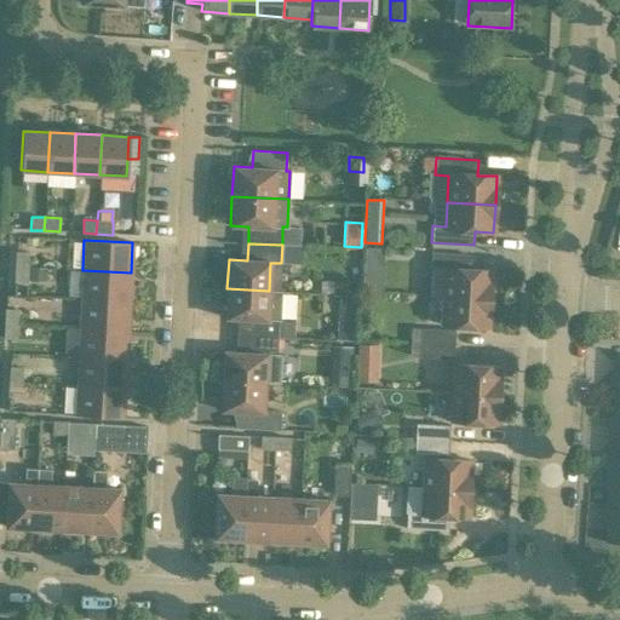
[(15,267),(28,267),(29,252),(16,251),(15,267)]
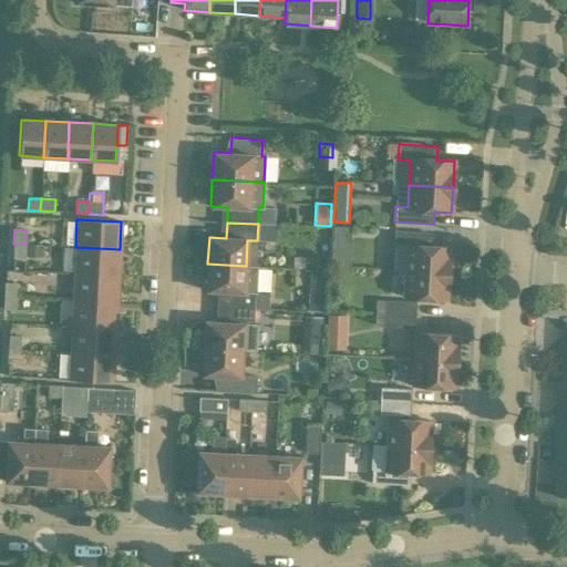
[(433,233),(394,230),(393,270),(403,271),(447,274),(450,248),(432,247),(433,233)]
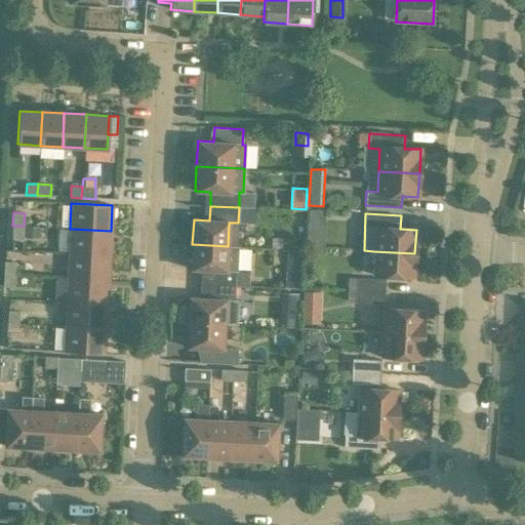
[(24,226),(12,226),(11,238),(24,239),(24,226)]
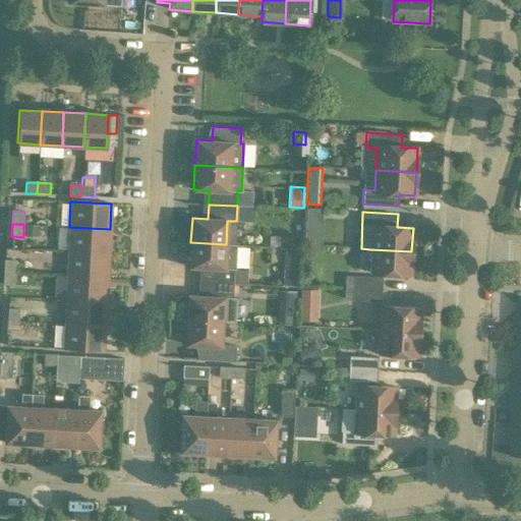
[(37,225),(25,224),(24,235),(36,236),(37,225)]
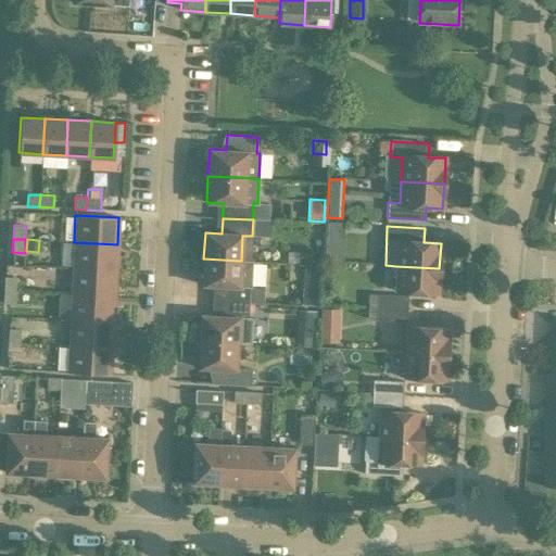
[(73,268),(116,270),(117,244),(74,242),(73,268)]
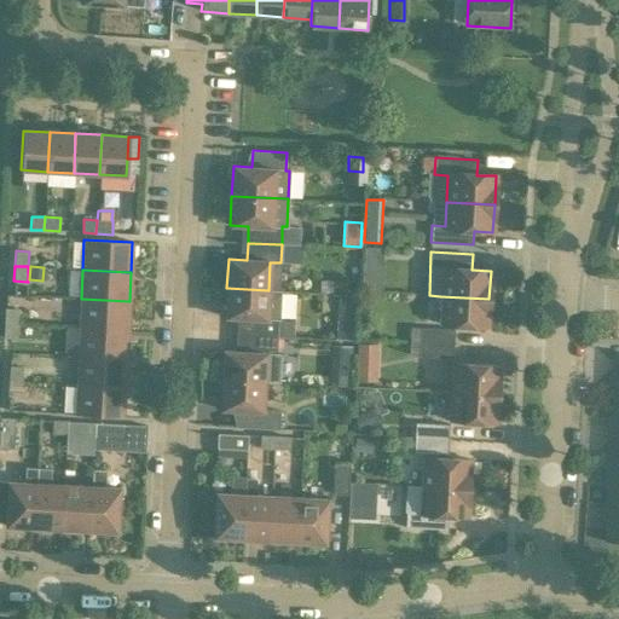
[(242,335),(276,337),(277,318),(279,319),(281,291),(268,290),(226,288),(225,318),(243,318),(242,335)]
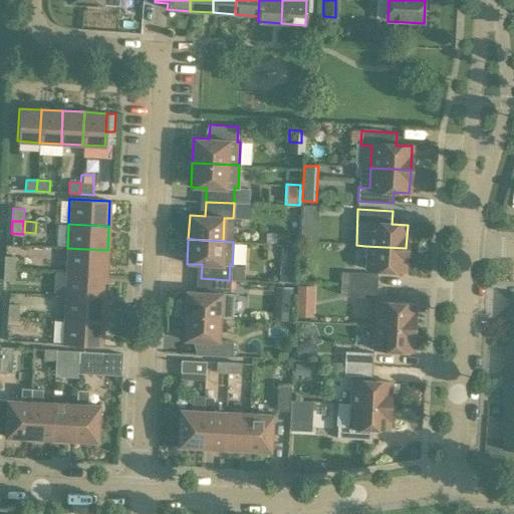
[(406,248),(365,246),(364,269),(405,272),(406,248)]
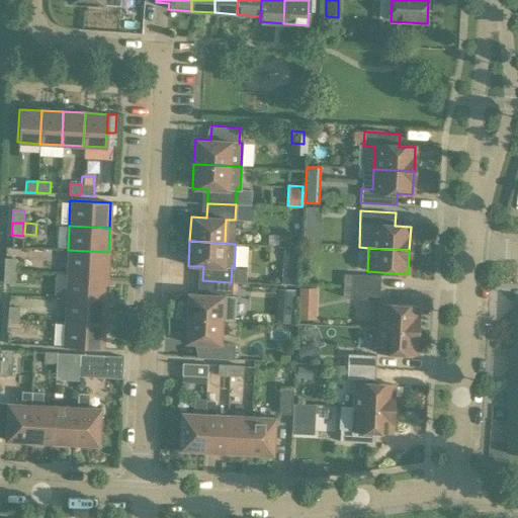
[(66,274),(106,276),(108,252),(68,250),(66,274)]
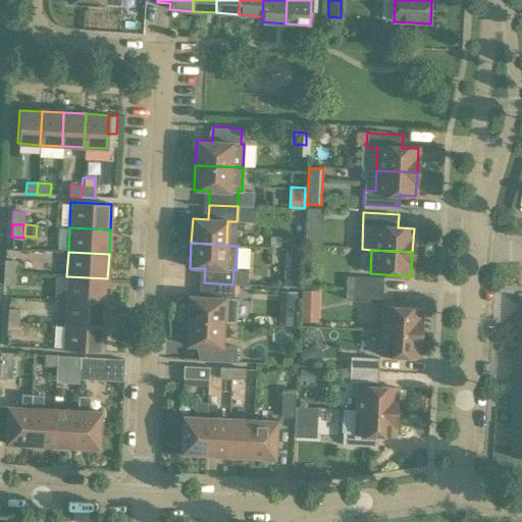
[(4,272),(14,273),(15,260),(4,260),(4,272)]
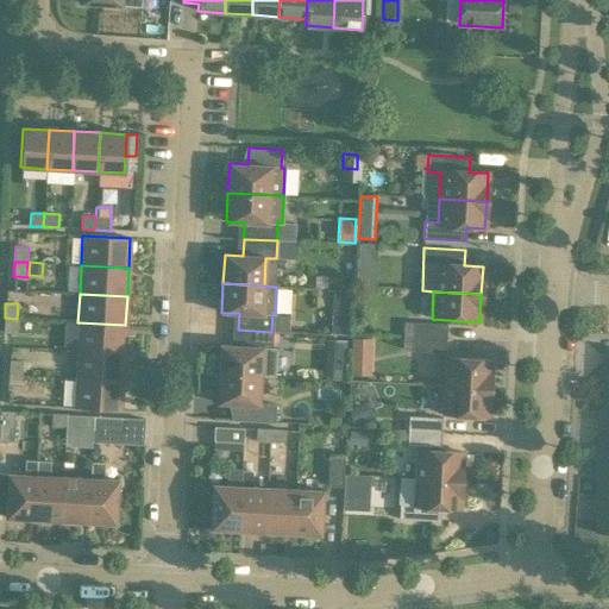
[(345,332),(346,315),(337,314),(330,321),(328,331),(345,332)]
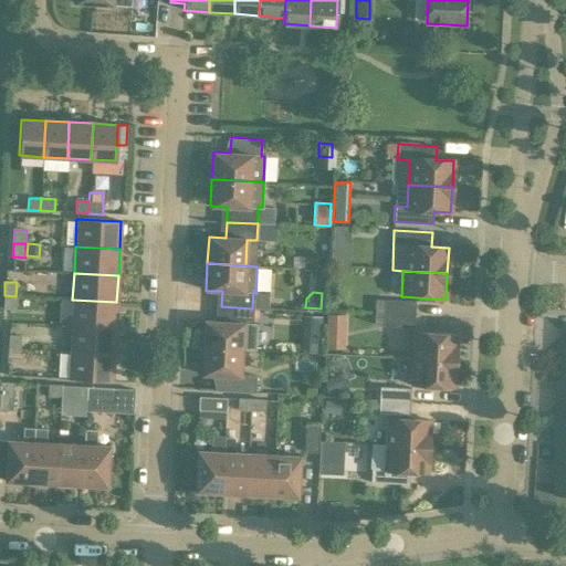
[(16,296),(4,295),(3,308),(16,308),(16,296)]
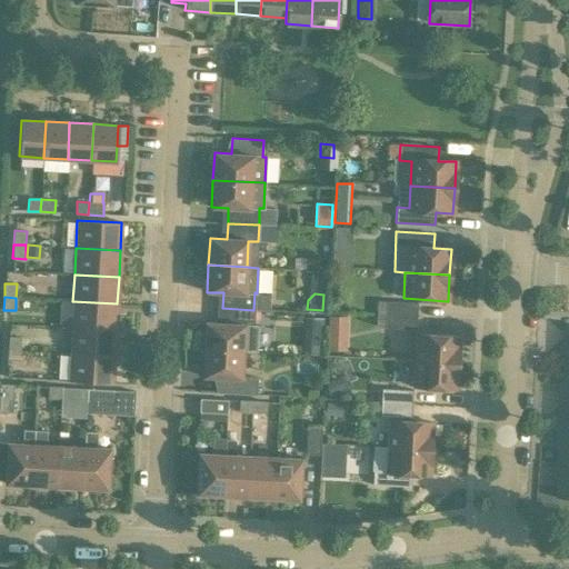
[(72,301),(71,327),(116,330),(117,303),(72,301)]
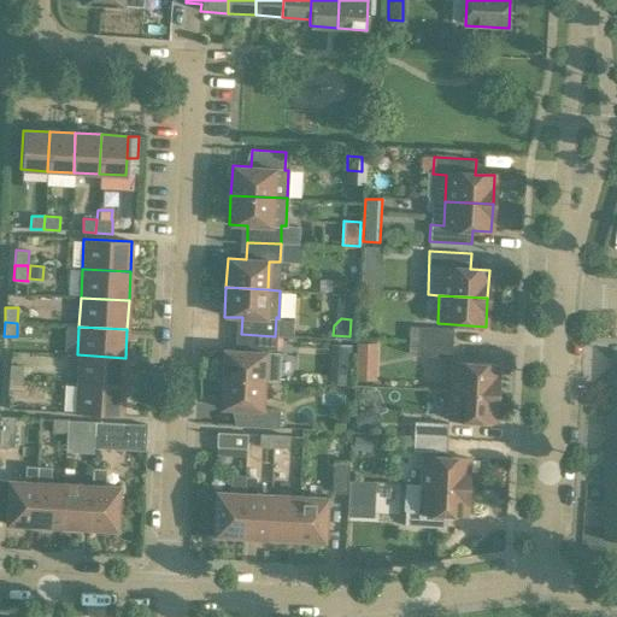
[(418,341),(452,344),(453,328),(410,327),(410,341),(418,341)]
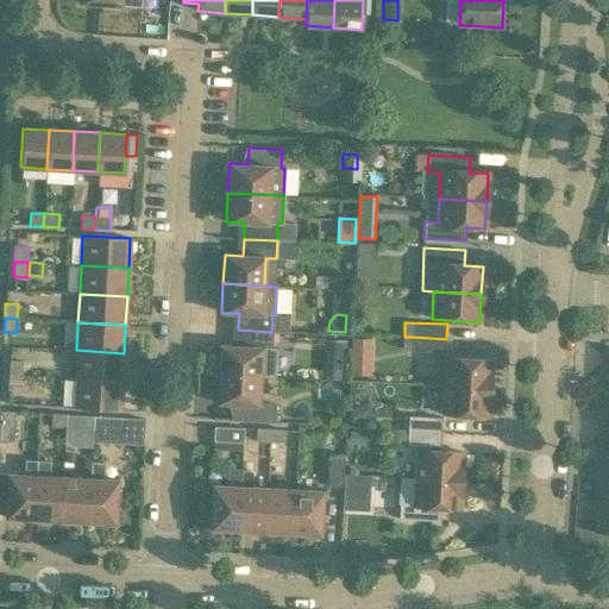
[(218,374),(259,376),(275,377),(276,350),(271,350),(271,332),(238,330),(238,346),(219,345),(218,374)]
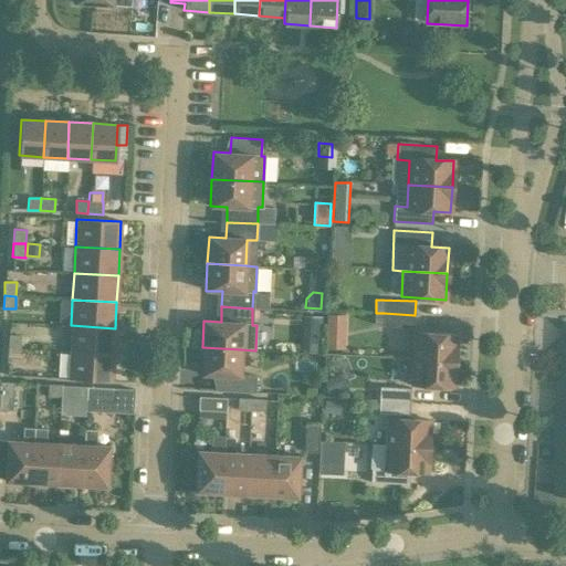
[(415,327),(415,315),(384,313),(376,313),(375,326),(415,327)]
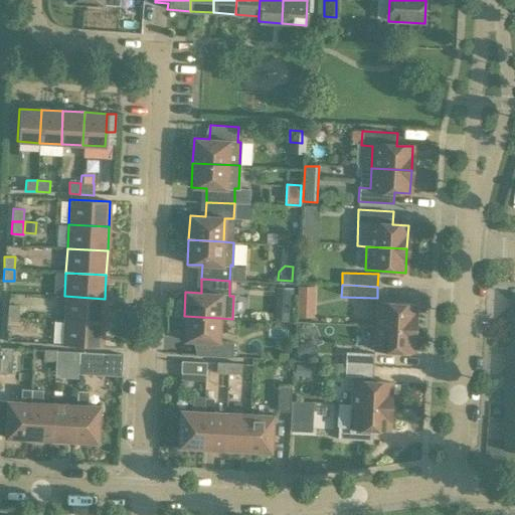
[(295,286),(283,286),(282,299),(294,300),(295,286)]
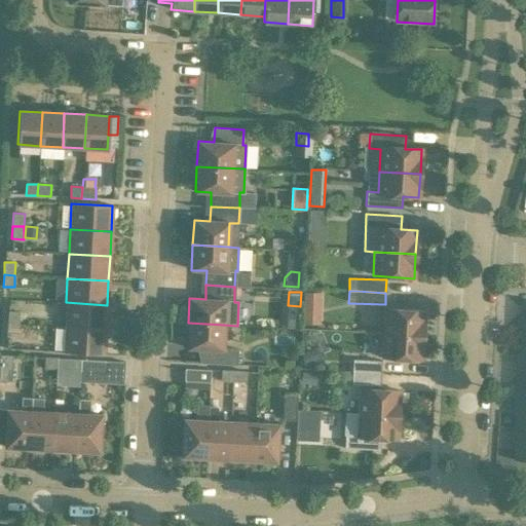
[(317,322),(318,297),(304,296),(303,322),(317,322)]
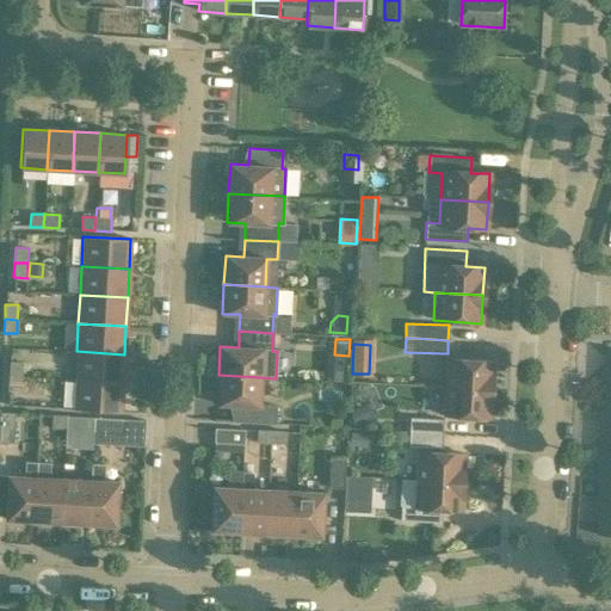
[(124,355),(76,351),(75,380),(123,383),(124,355)]
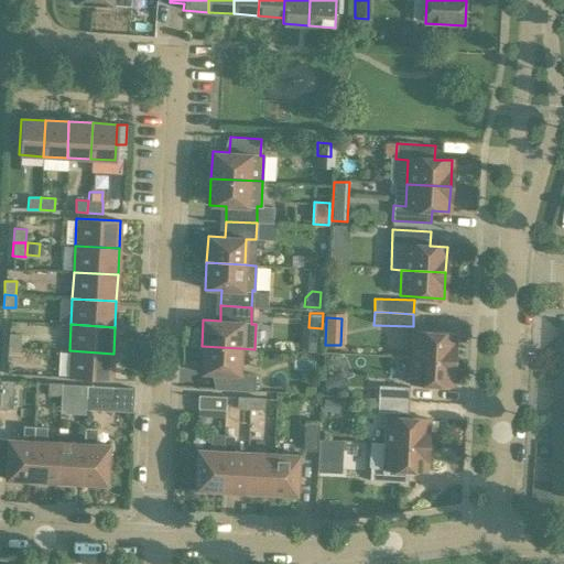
[(410,358),(454,360),(455,334),(411,332),(410,358)]
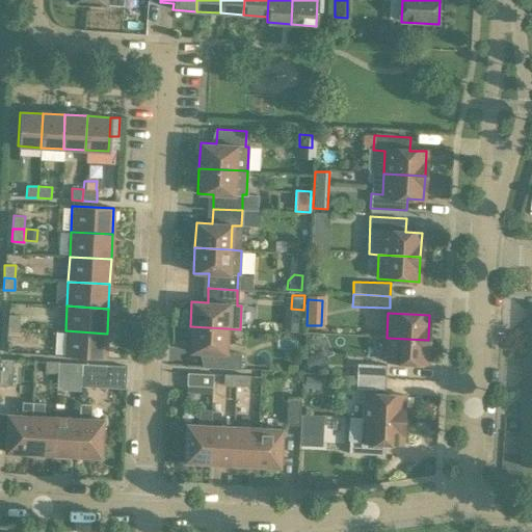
[(7,327),(19,328),(20,316),(8,315),(7,327)]
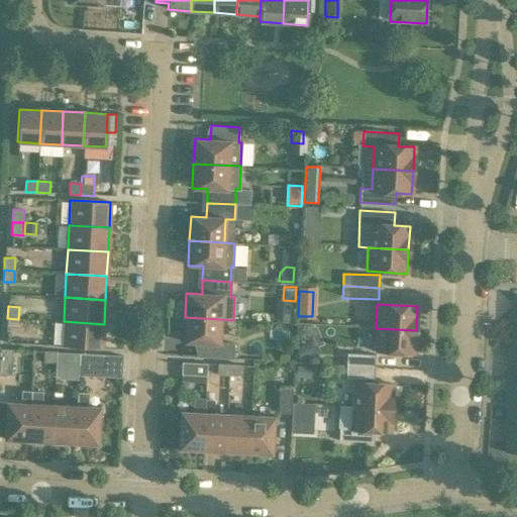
[(220,319),(185,317),(184,342),(199,343),(198,357),(232,358),(233,343),(219,342),(220,319)]
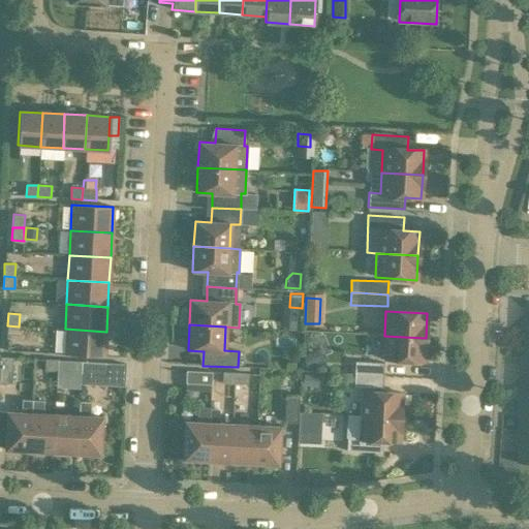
[(19,327),(7,325),(7,338),(18,338),(19,327)]
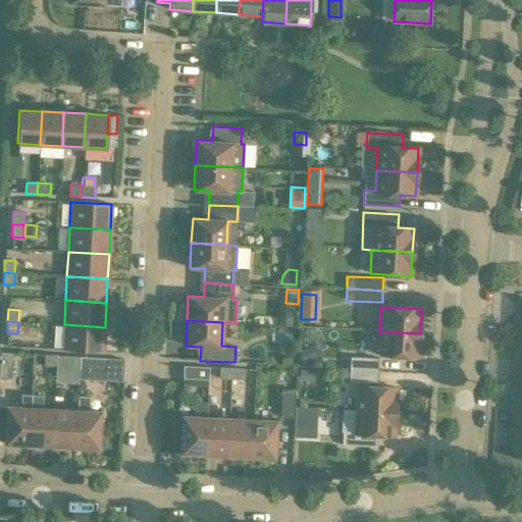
[(103,352),(105,327),(64,324),(62,350),(103,352)]
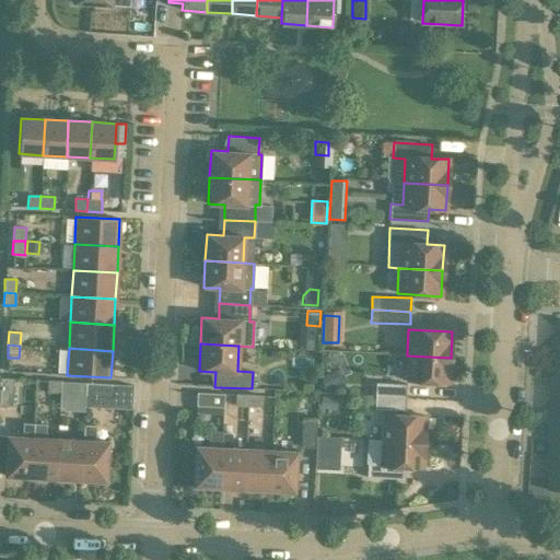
[(450,383),(451,358),(407,356),(406,381),(450,383)]
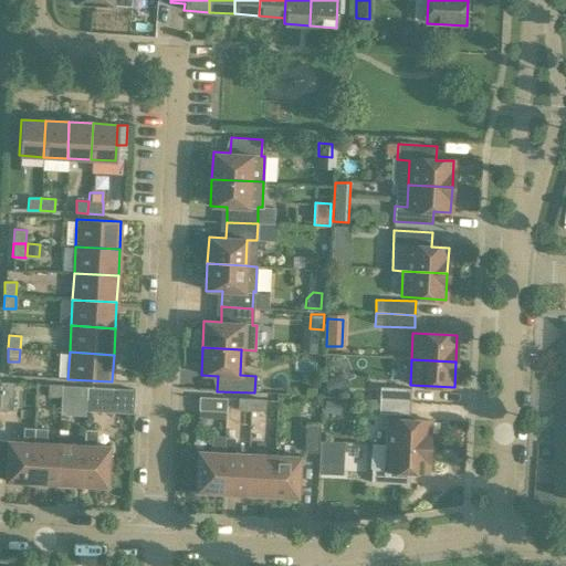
[(0,383),(0,409),(12,410),(13,384),(0,383)]
